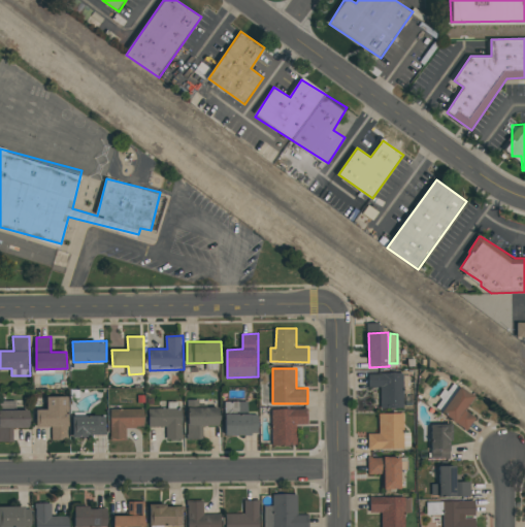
[(383,407),(405,407),(405,372),(369,373),(370,387),(382,387),(383,407)]
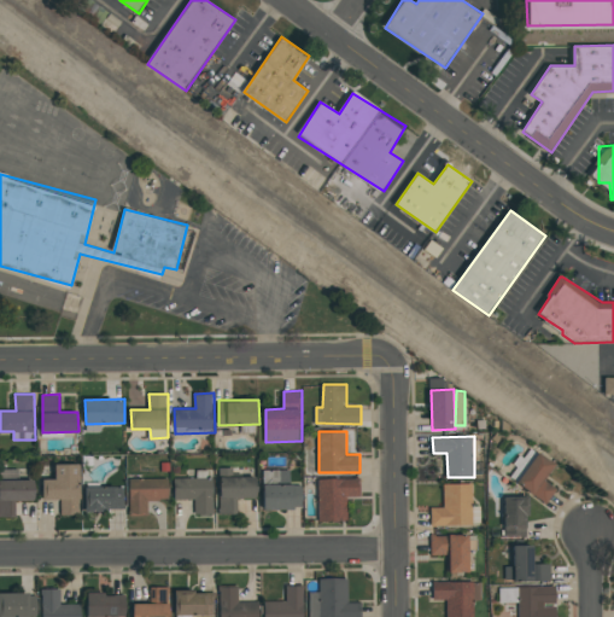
[(556,465),(534,448),(512,477),(548,504),(559,489),(545,479),(556,465)]
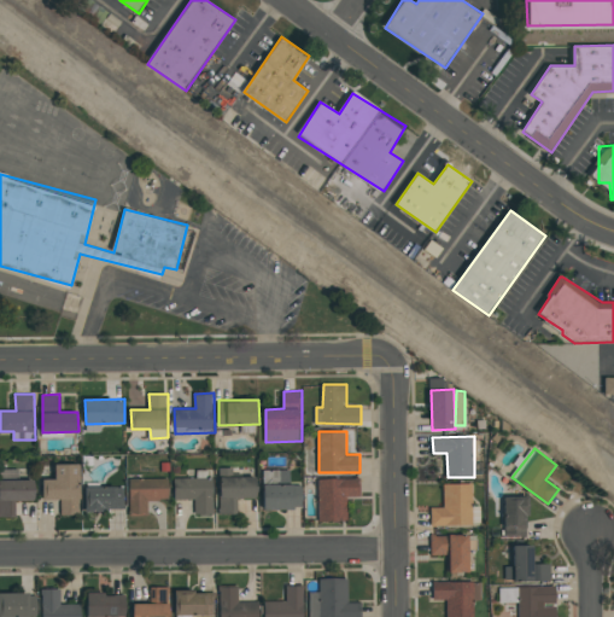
[(44,478),(44,499),(62,500),(62,514),(80,514),(81,464),(56,464),(56,478),(44,478)]
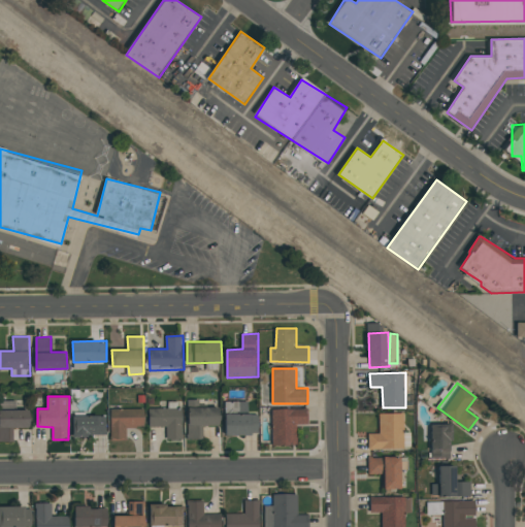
[(30,427),(30,409),(18,409),(18,400),(0,400),(0,436),(0,441),(14,441),(14,428),(30,427)]
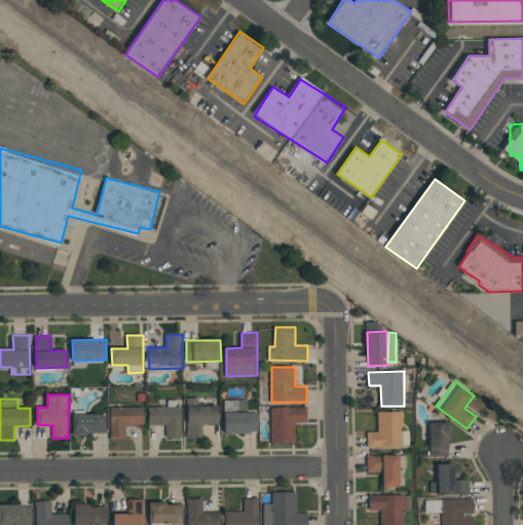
[(150,425),(166,424),(167,438),(183,438),(182,400),(169,400),(170,406),(149,406),(150,425)]
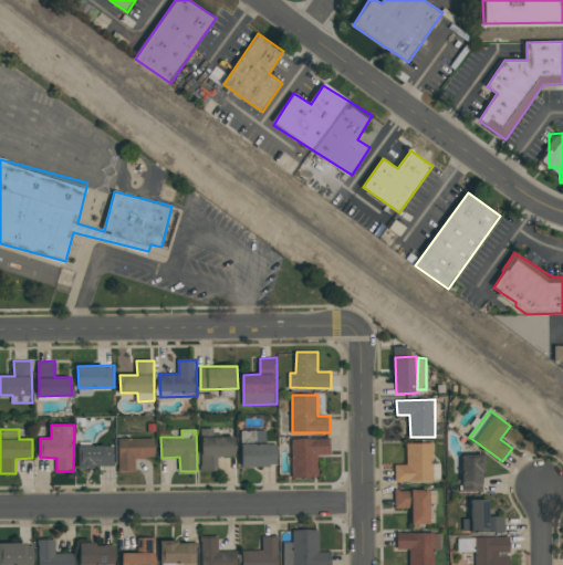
[(242,466),(278,466),(279,443),(268,443),(268,430),(242,430),(242,466)]
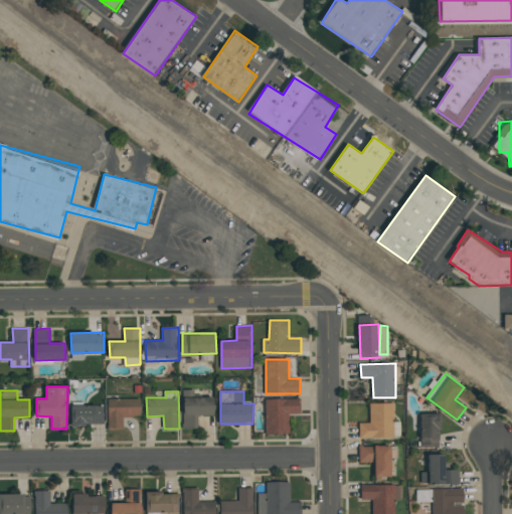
[(267,434),(291,434),(291,413),(301,413),(301,397),(266,398),(267,434)]
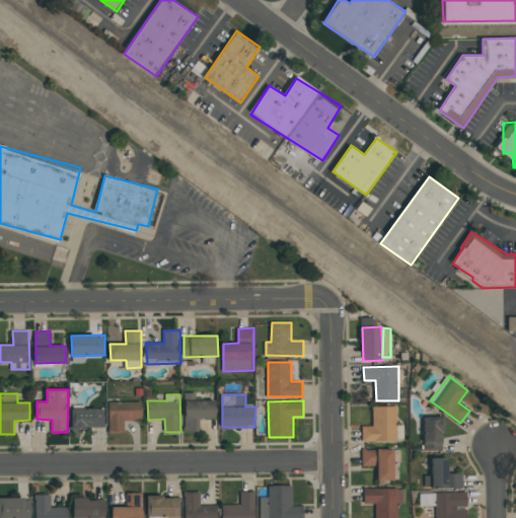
[(143,401),(109,401),(109,432),(125,432),(125,420),(143,420),(143,401)]
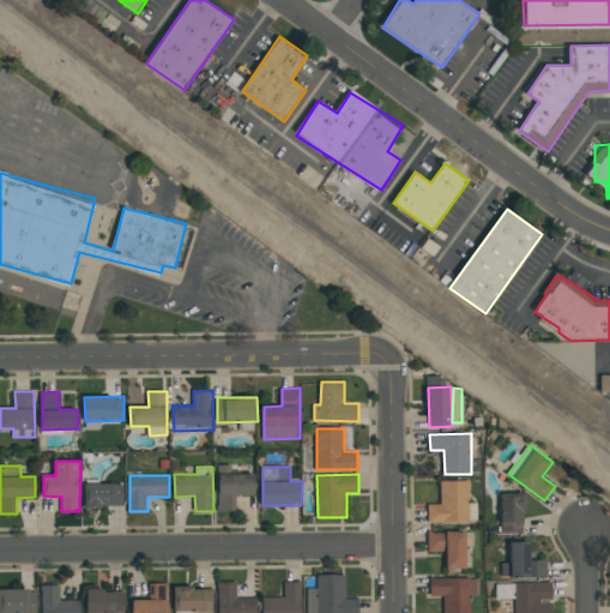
[(442,480),(442,504),(429,504),(429,521),(471,522),(471,480),(442,480)]
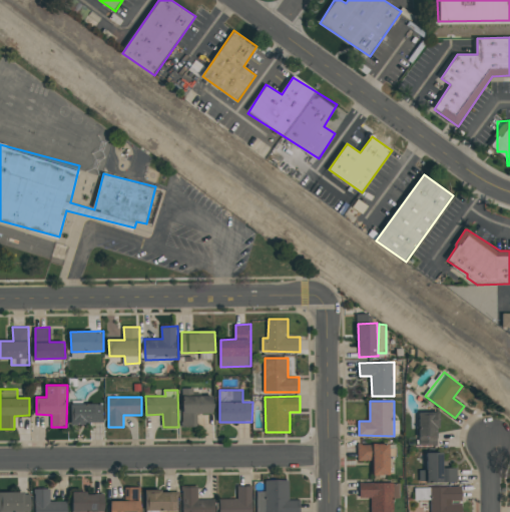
[(71,423),(104,423),(104,404),(72,403),(71,423)]
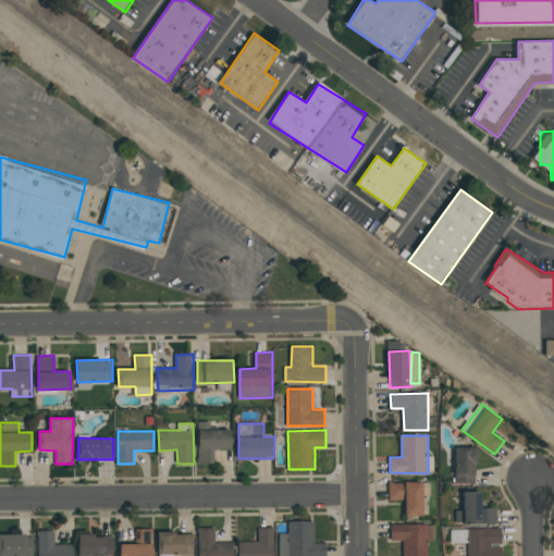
[(457,446),(456,482),(476,482),(477,447),(457,446)]
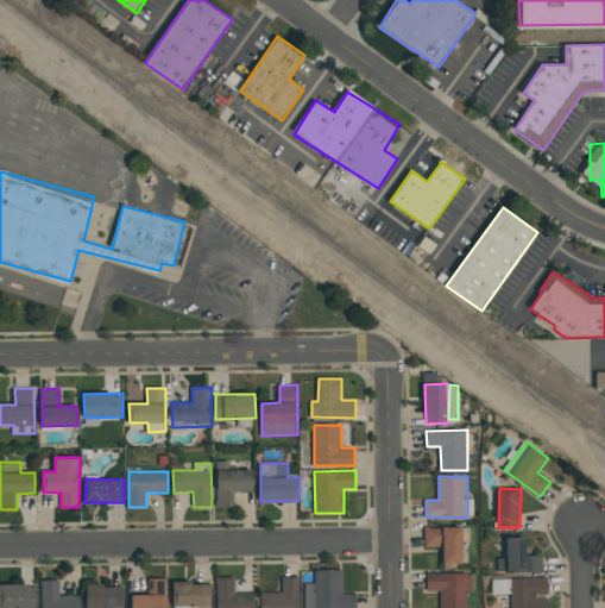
[(464,563),(462,540),(471,540),(471,533),(464,533),(464,526),(426,527),(427,546),(442,546),(442,564),(464,563)]
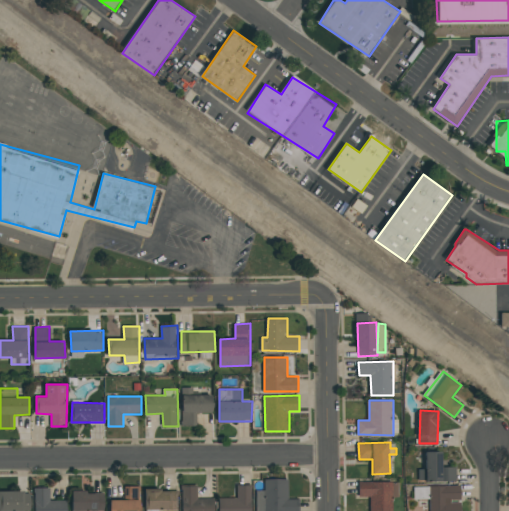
[(457,467),(442,467),(443,451),(427,451),(426,468),(420,468),(420,481),(457,481),(457,467)]
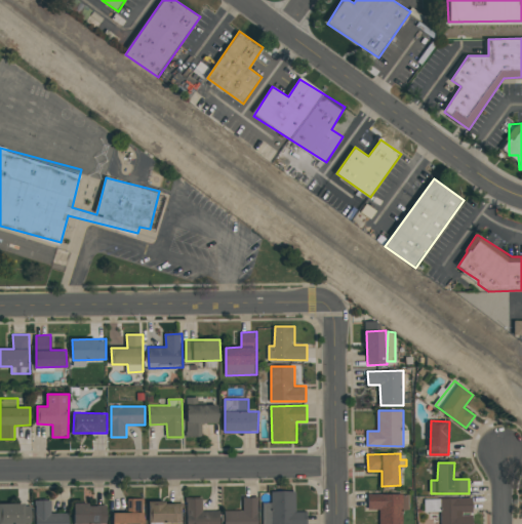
[(264,502),(264,523),(308,523),(308,511),(297,511),(297,491),(273,491),(273,502),(264,502)]
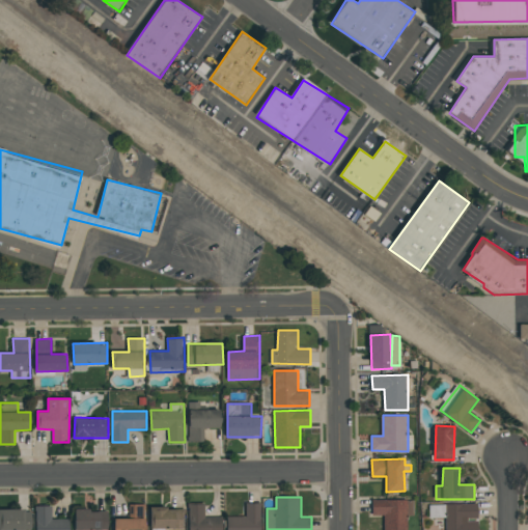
[(409,529),(409,514),(415,514),(415,500),(373,499),(373,514),(386,515),(385,529),(409,529)]
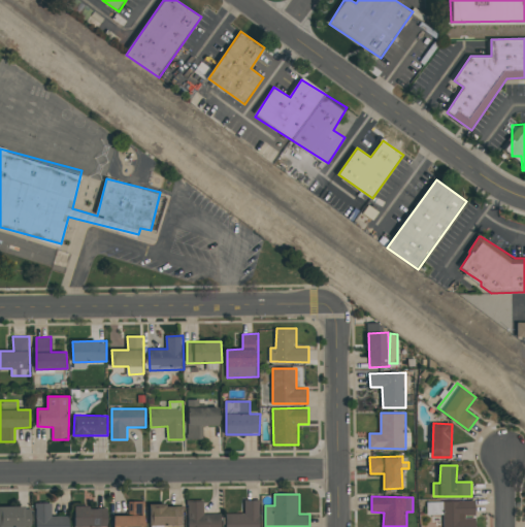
[(189,526),(222,526),(222,514),(205,514),(205,500),(189,500),(189,526)]
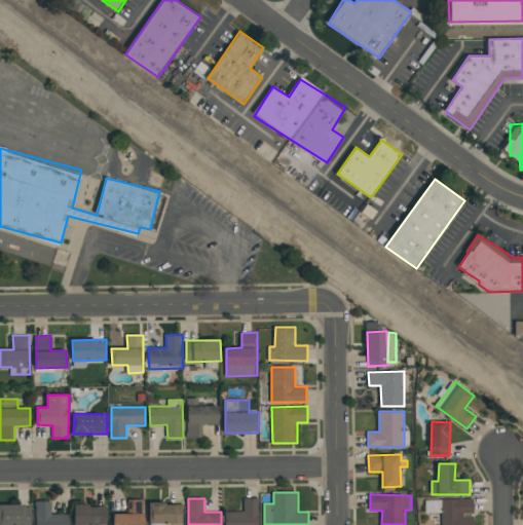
[(227,511),(226,524),(259,524),(259,498),(245,498),(246,511),(227,511)]
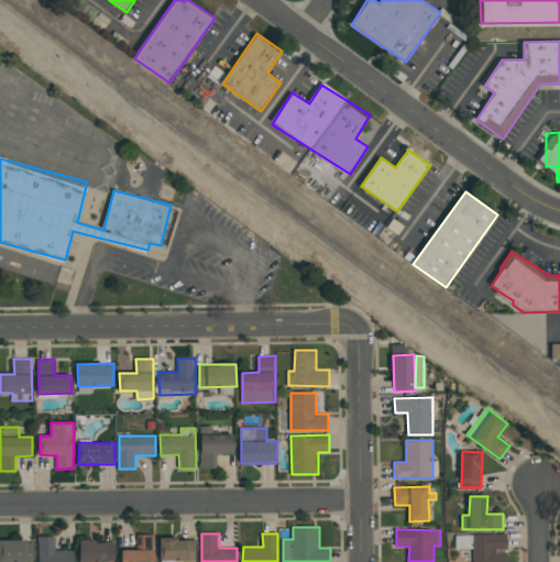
[(474,548),(474,561),(508,561),(508,533),(457,535),(457,548),(474,548)]
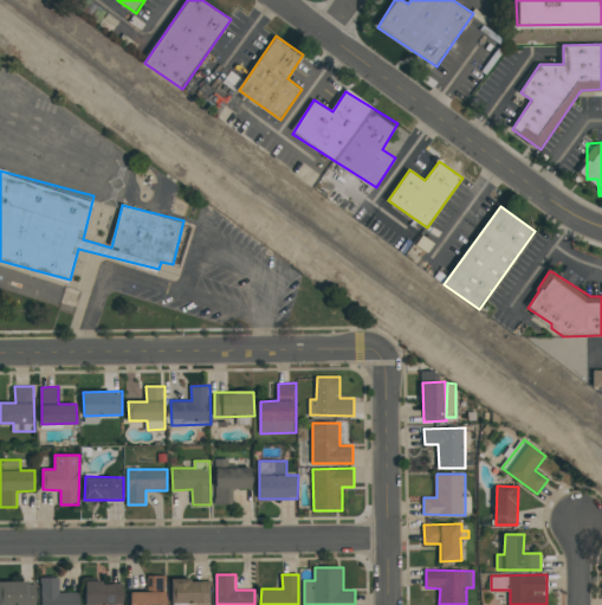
[(167,604),(167,575),(149,575),(149,592),(131,592),(131,604),(167,604)]
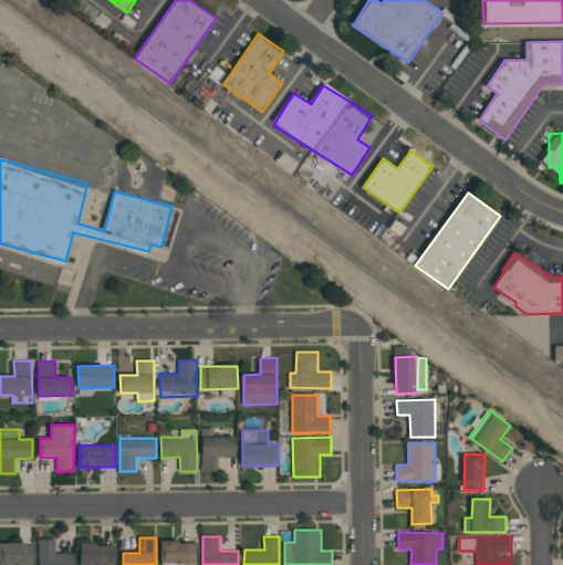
[(40,564),(75,564),(75,553),(56,553),(56,539),(40,540),(40,564)]
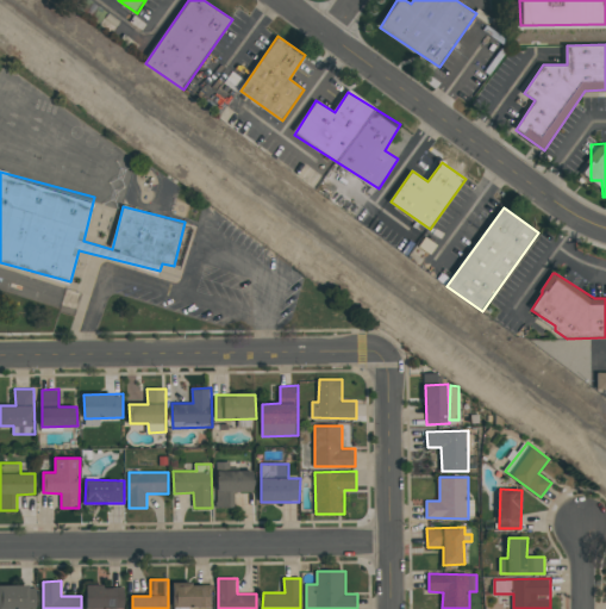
[(191,608),(191,607),(214,607),(213,583),(174,584),(174,608),(191,608)]
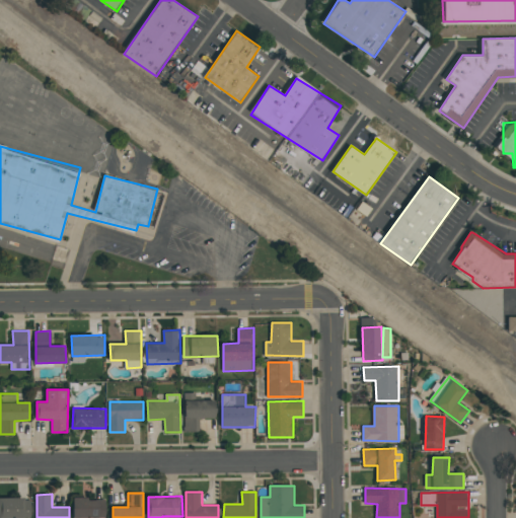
[(32,517),(32,497),(0,498),(0,517),(32,517)]
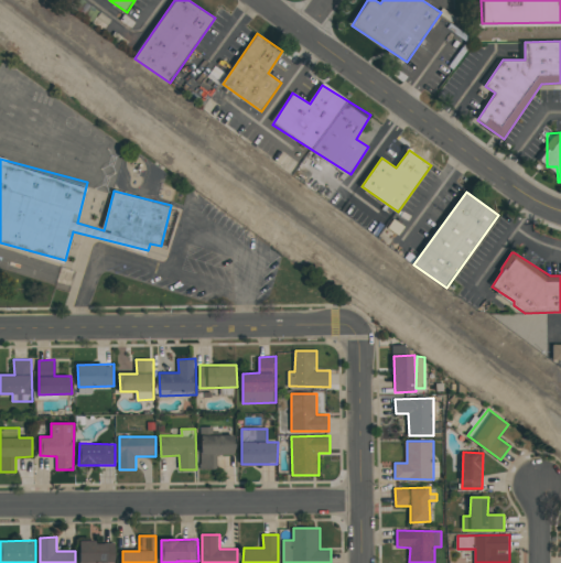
[(117,562),(116,541),(81,542),(81,562),(101,562),(103,562),(117,562)]
